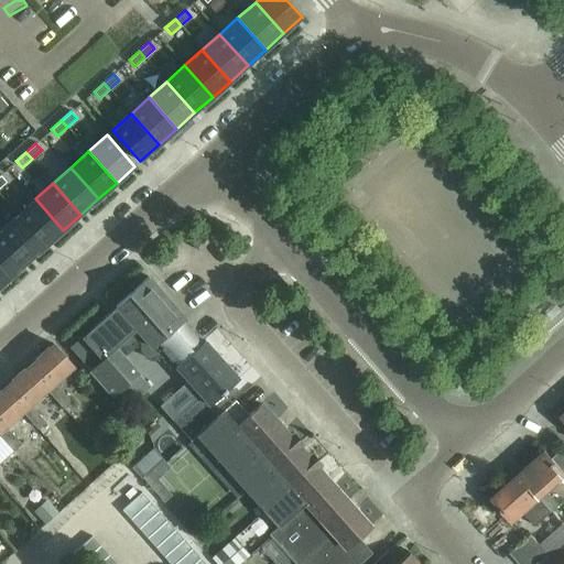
[(35,198),(18,215),(45,246),(63,230),(35,198)]
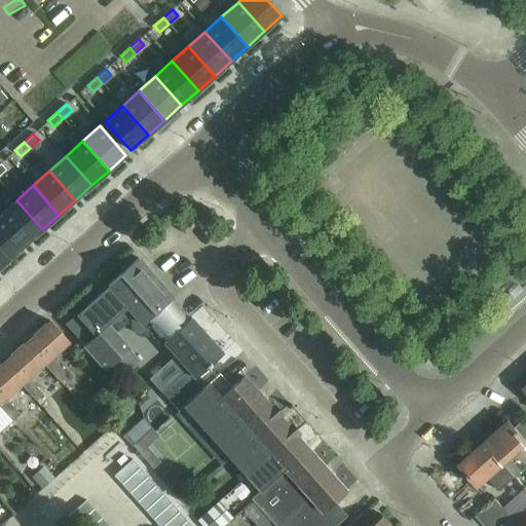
[(0,215),(26,245),(42,229),(16,200),(0,214),(0,215)]
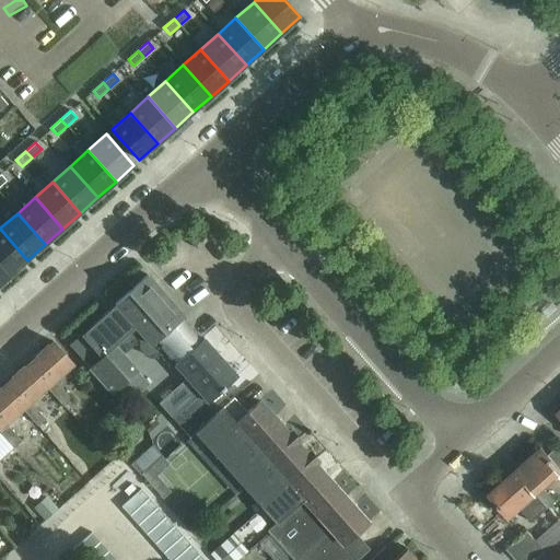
[(0,265),(10,276),(27,260),(0,229),(0,265)]
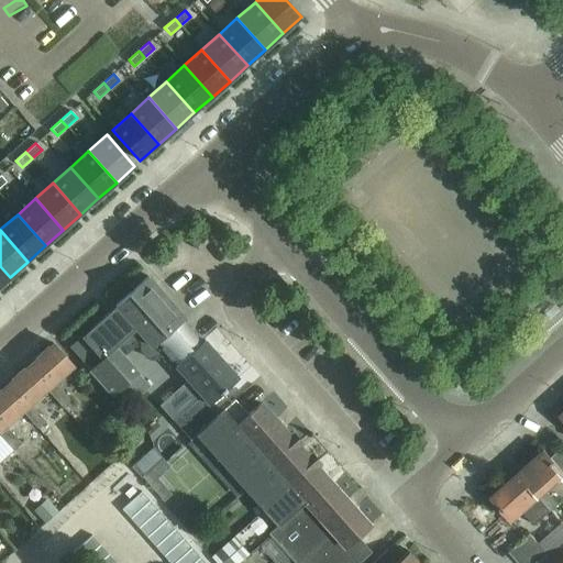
[(0,266),(0,286),(10,277),(0,266)]
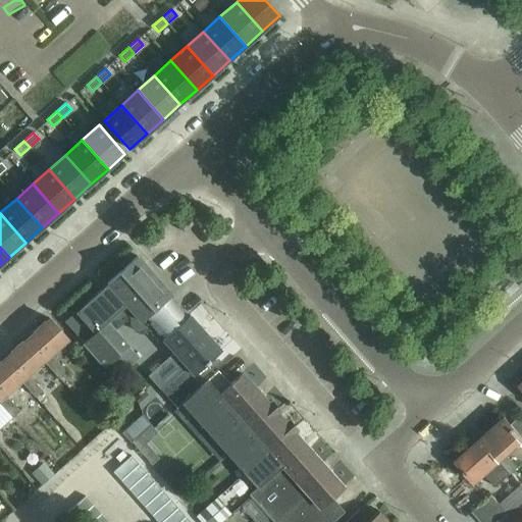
[(148,330),(152,327),(150,325),(176,302),(169,295),(170,294),(137,256),(63,321),(104,366),(125,348),(104,323),(128,301),(137,310),(133,314),(127,322),(131,330),(139,334),(148,330)]
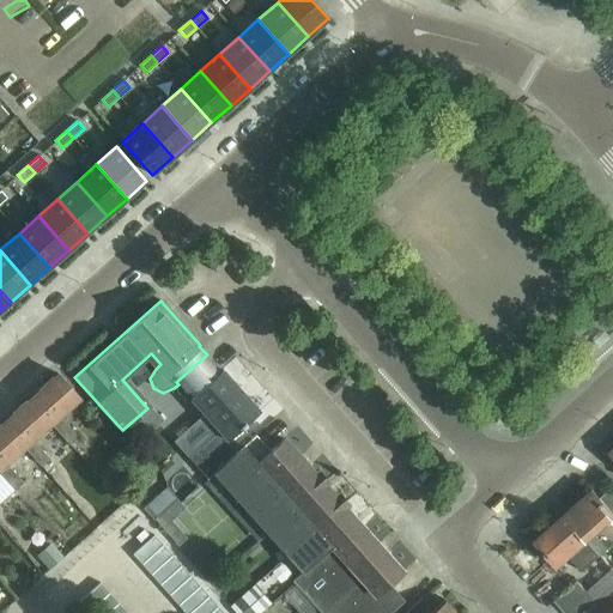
[(211,473),(250,438),(241,428),(259,411),(260,408),(253,400),(252,402),(223,370),(222,371),(207,354),(176,382),(178,384),(190,398),(189,399),(218,431),(187,459),(206,479),(207,480),(213,475),(211,473)]
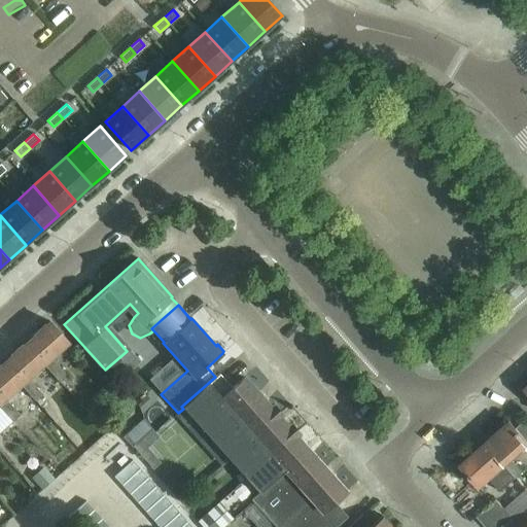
[(26,342),(44,362),(43,364),(58,381),(65,375),(50,357),(68,342),(49,321),(26,342)]
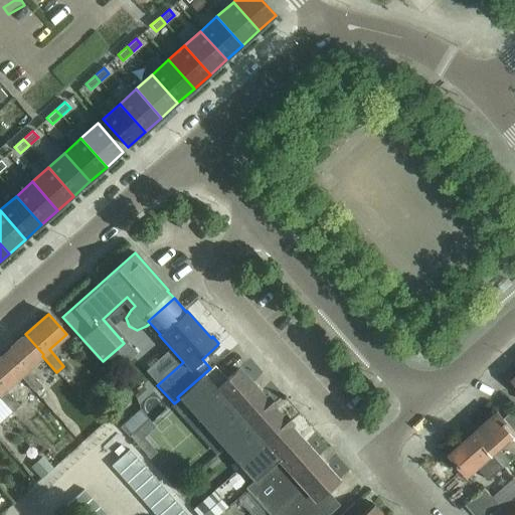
[(3,354),(21,374),(20,375),(34,391),(41,385),(27,369),(42,356),(43,354),(25,334),(3,354)]
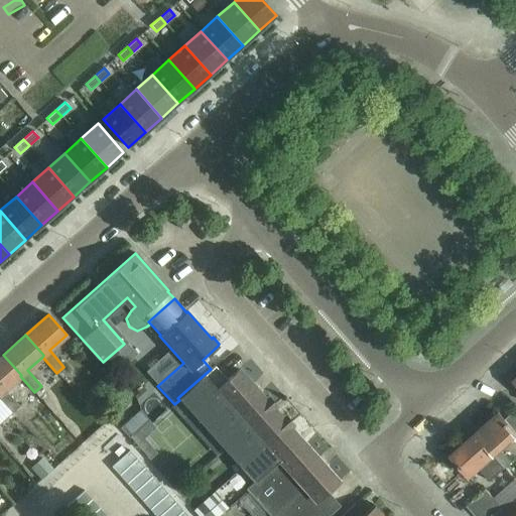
[(0,398),(12,412),(19,406),(5,390),(20,376),(21,375),(3,355),(0,357),(0,398)]
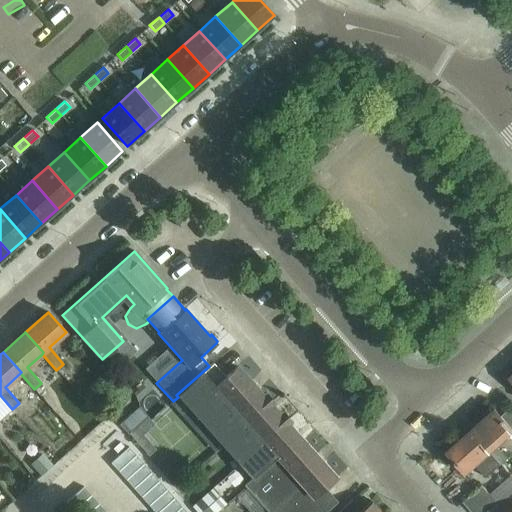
[(206,428),(253,385),(237,366),(225,376),(213,362),(209,366),(176,395),(178,397),(206,428)]
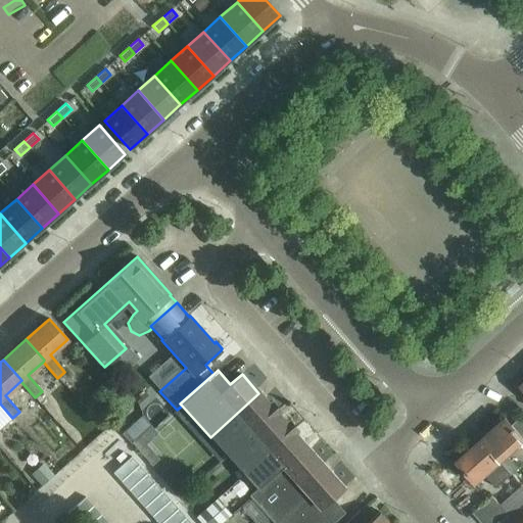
[(227,456),(276,412),(275,412),(279,409),(273,402),(270,405),(258,393),(210,437),(227,456)]
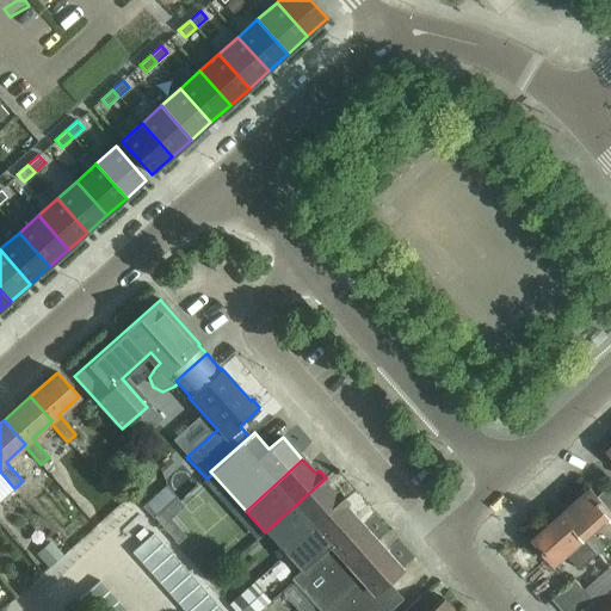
[(284,555),(341,504),(341,503),(345,500),(338,492),(334,495),(322,481),(265,532),(284,555)]
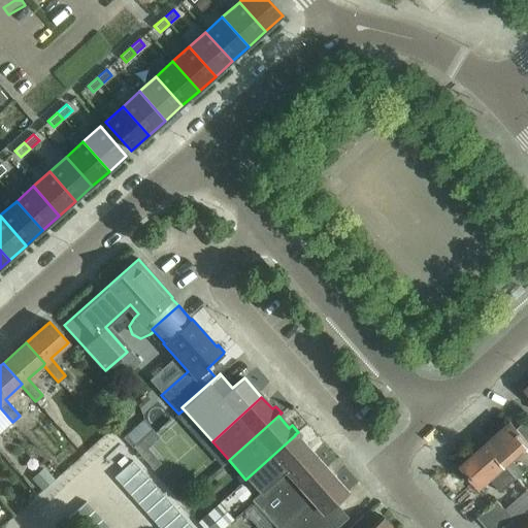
[(485,443),(516,479),(523,472),(512,460),(527,446),(527,419),(516,429),(509,422),(485,443)]
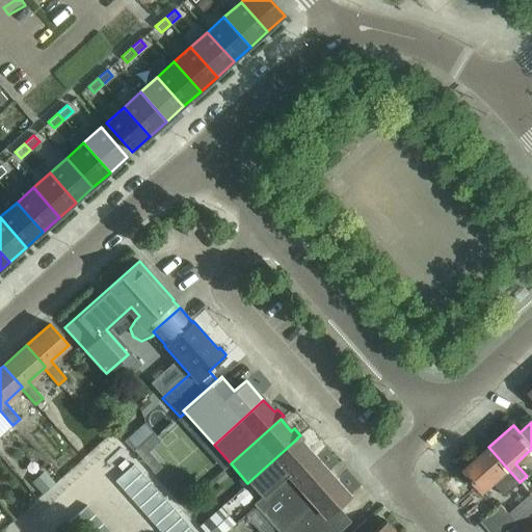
[(97,458),(113,447),(103,432),(86,445),(97,458)]
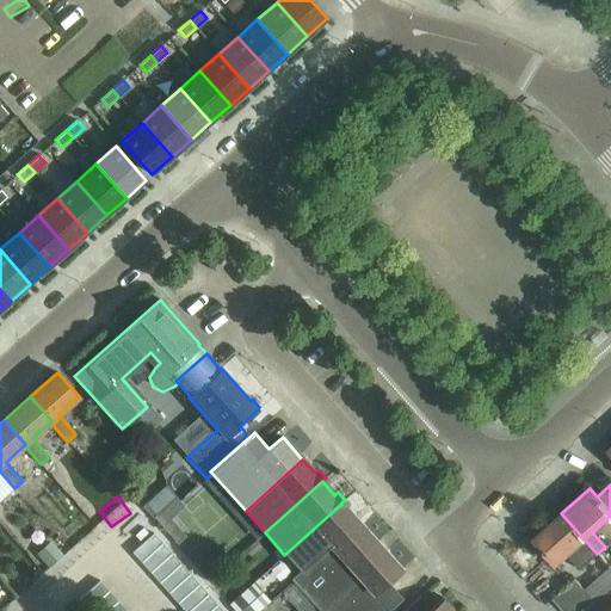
[(300,571),(300,572),(331,543),(335,549),(362,525),(341,504),(284,555),(300,571)]
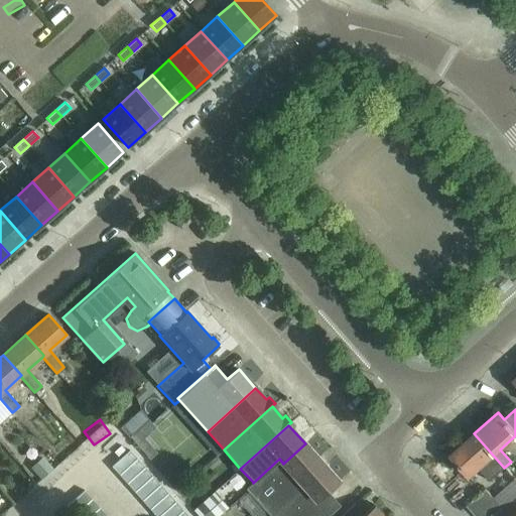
[(504,468),(474,433),(449,455),(470,478),(487,463),(497,474),(504,468)]
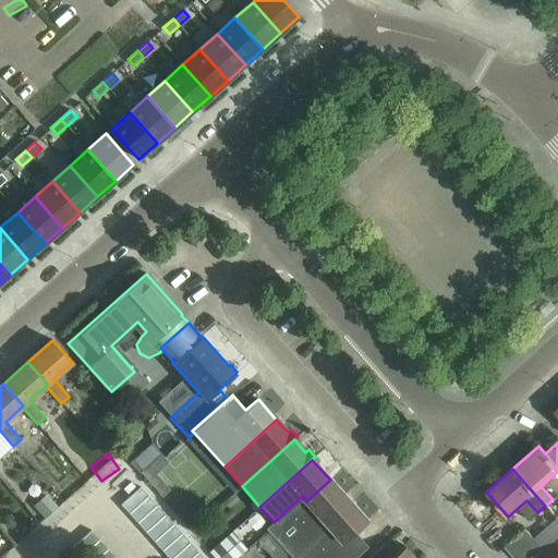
[(274,522),(274,521),(265,529),(287,554),(348,499),(330,480),(306,501),(302,496),(274,522)]
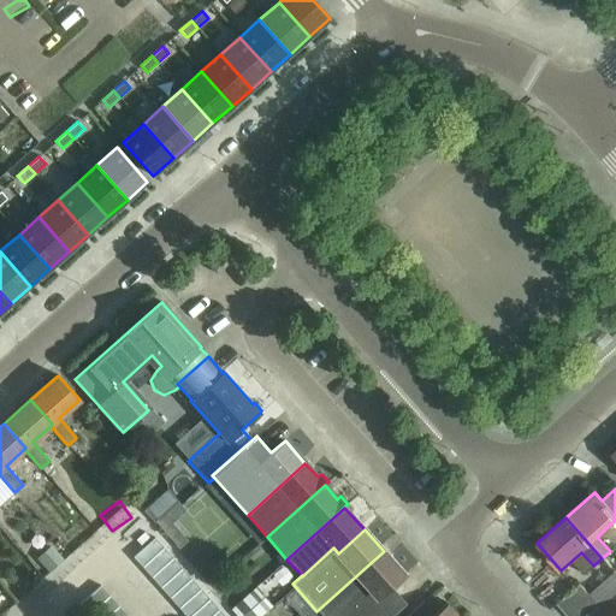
[(135,555),(144,566),(166,546),(157,535),(135,555)]
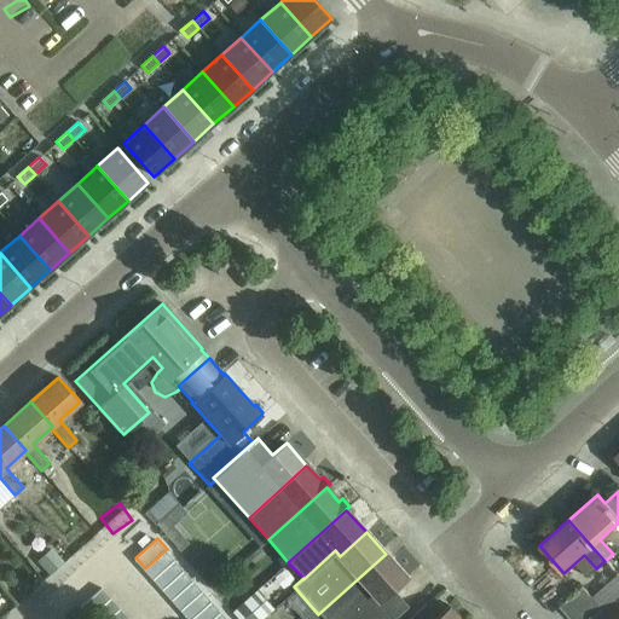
[(167,549),(145,568),(155,578),(177,559),(167,549)]
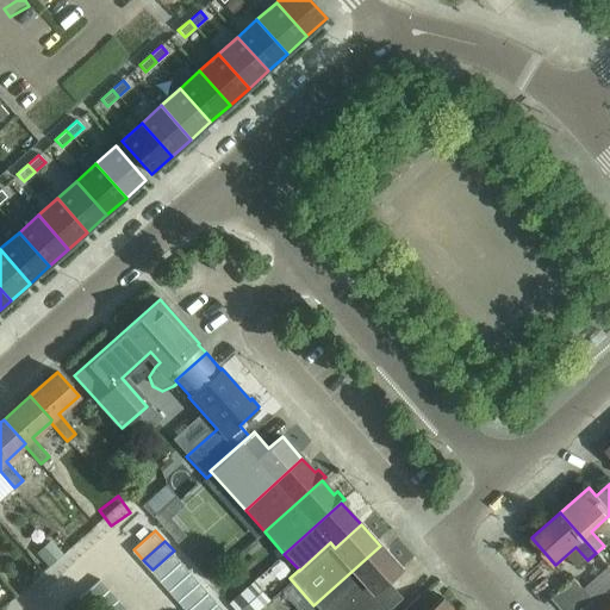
[(199,551),(192,543),(181,553),(188,560),(199,551)]
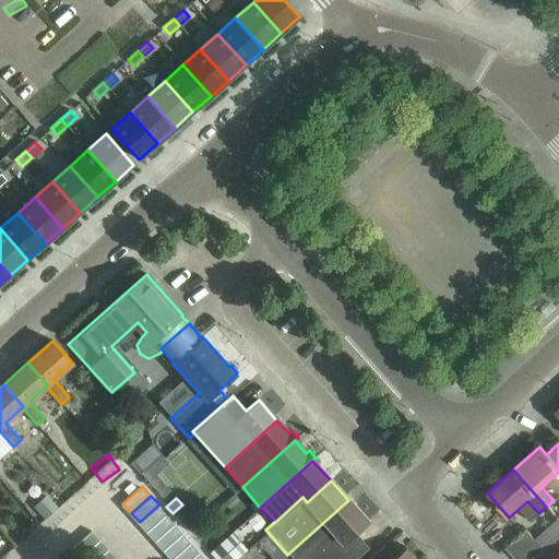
[(348,500),(287,555),(290,558),(355,558),(368,548),(354,533),(367,521),(348,500)]
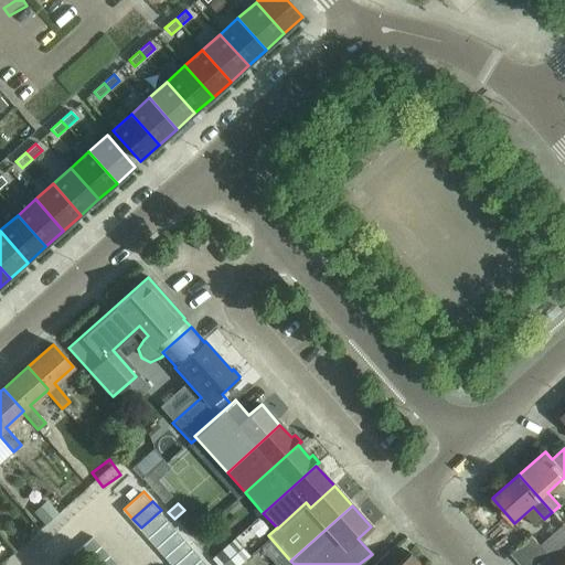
[(149,537),(169,520),(161,510),(141,528),(149,537)]
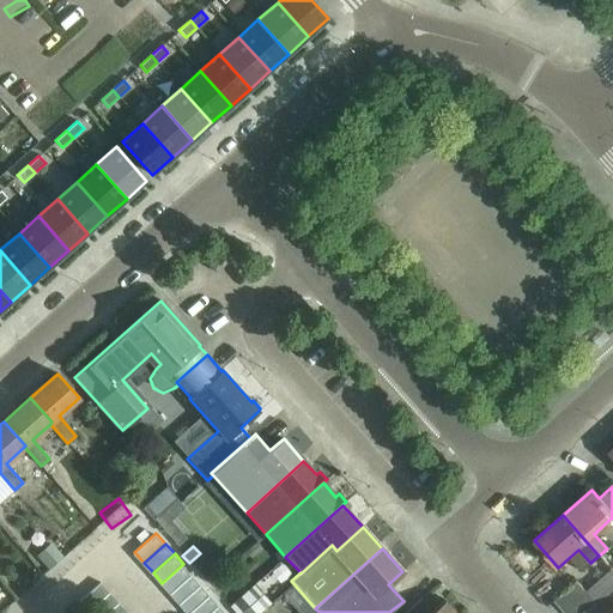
[(207,562),(200,553),(189,563),(196,571),(207,562)]
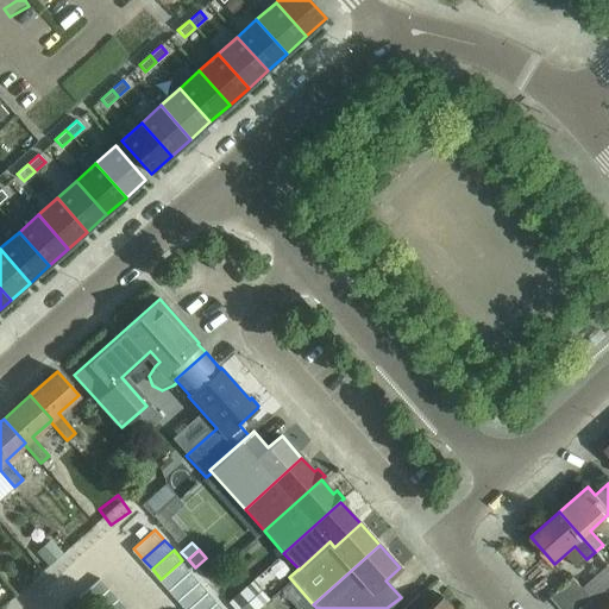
[(161,579),(170,589),(192,570),(182,560),(161,579)]
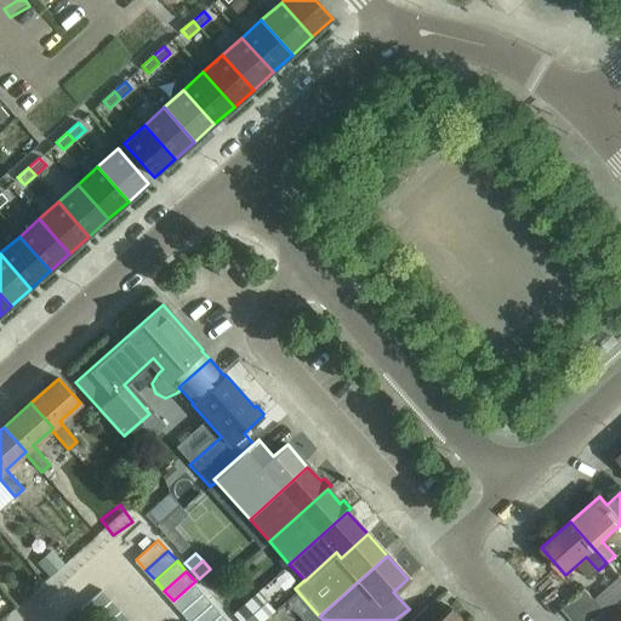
[(204,592),(195,581),(174,600),(183,611),(204,592)]
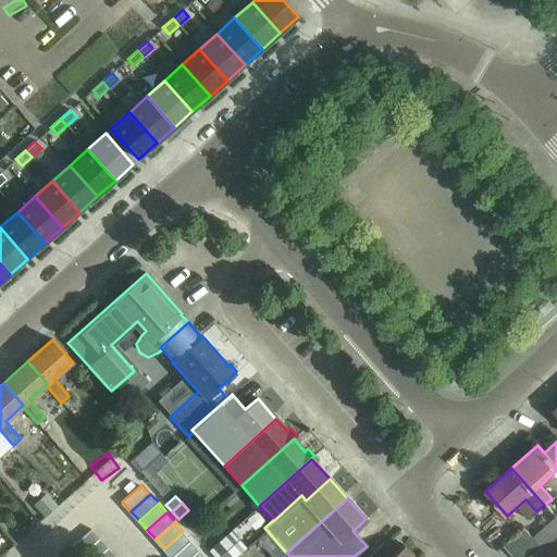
[(533,537),(524,528),(503,546),(512,556),(533,537)]
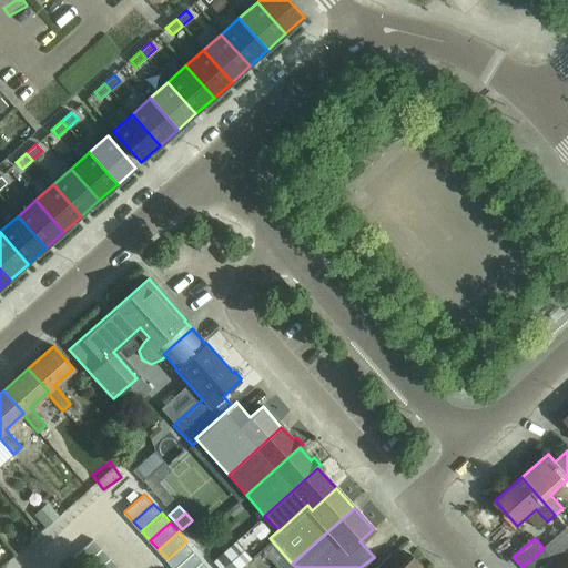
[(92,540),(72,558),(81,567),(101,550),(92,540)]
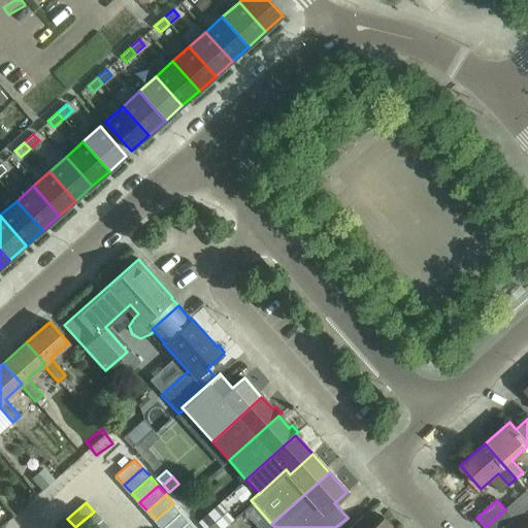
[(156,520),(163,527),(182,512),(173,503),(156,520)]
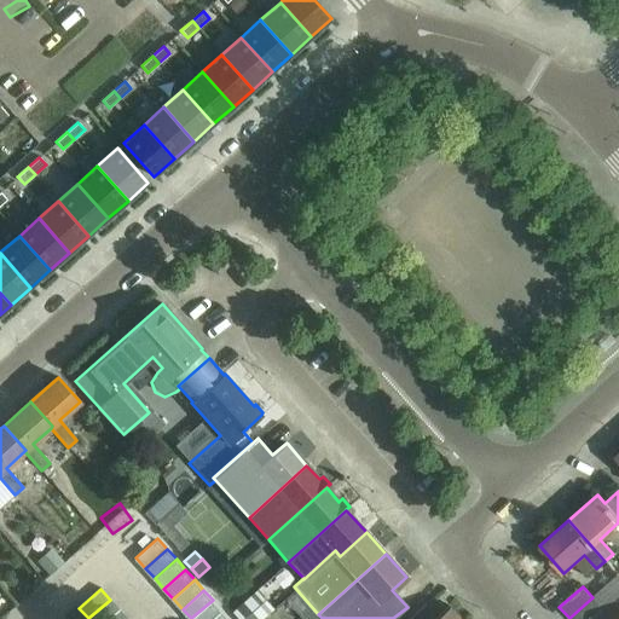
[(593,597),(570,618),(591,618),(603,609),(593,597)]
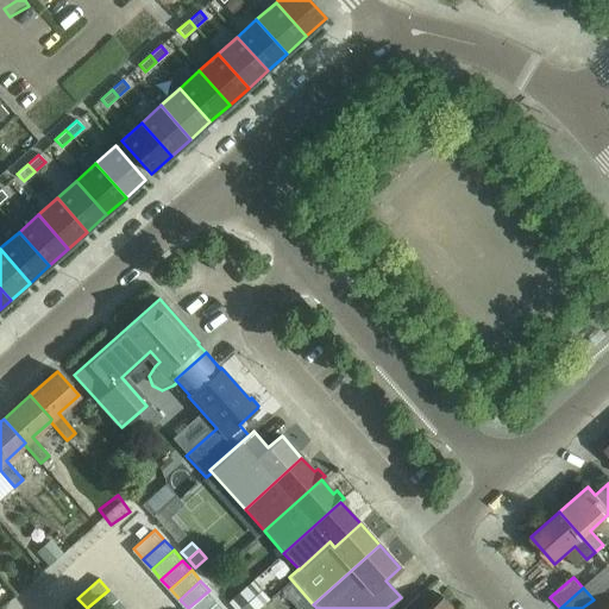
[(108,590),(87,608),(106,608),(118,600),(108,590)]
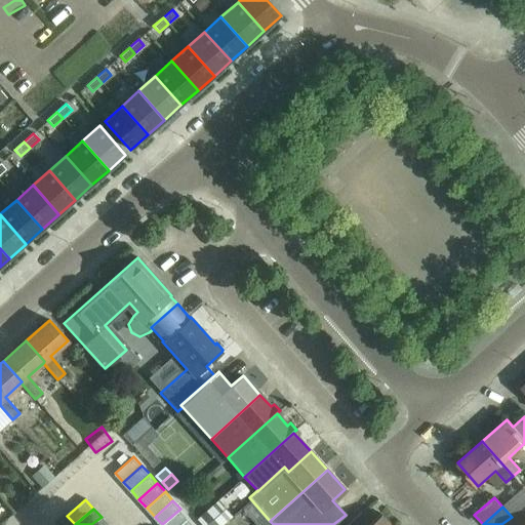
[(180,509),(162,524),(179,524),(189,518),(180,509)]
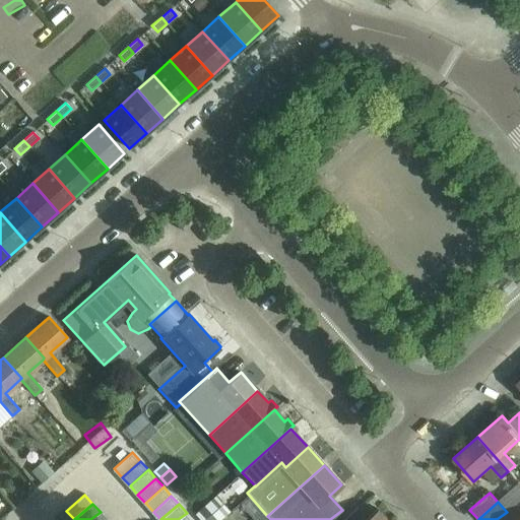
[(386,519),(377,509),(368,517),(359,507),(342,519),(386,519)]
